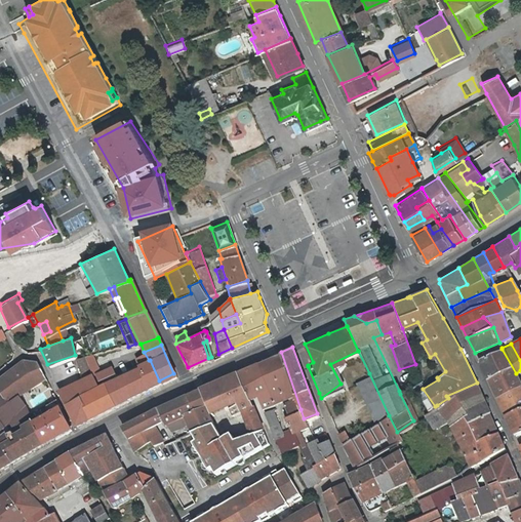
[(478,361),(494,396),(520,384),(516,373),(502,349),(478,361)]
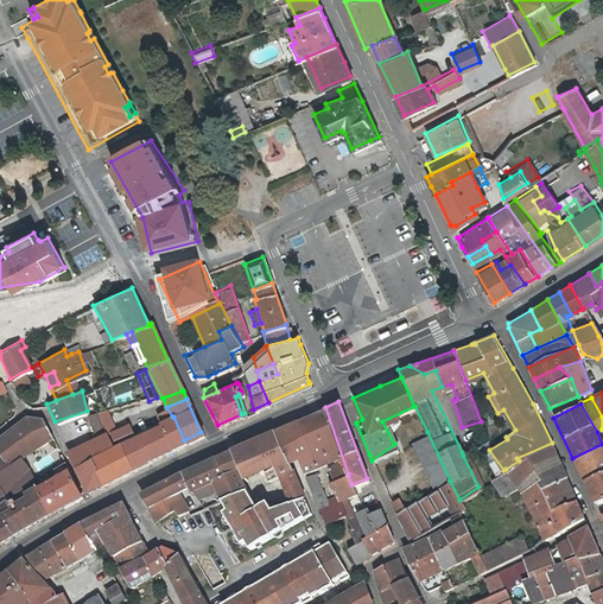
[(166,407),(156,413),(159,421),(172,417),(166,407)]
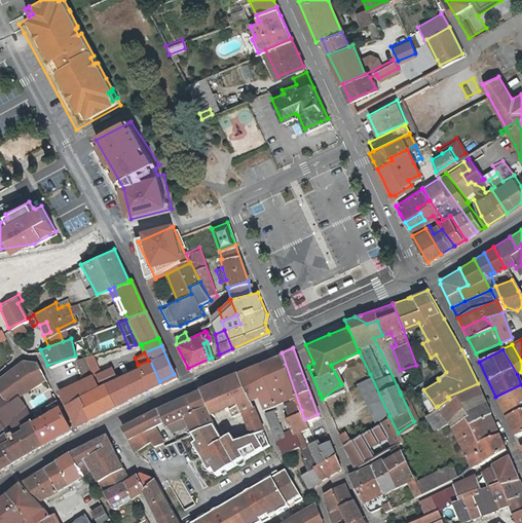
[(283,398),(291,414),(301,410),(282,352),(257,363),(272,402),(283,398)]
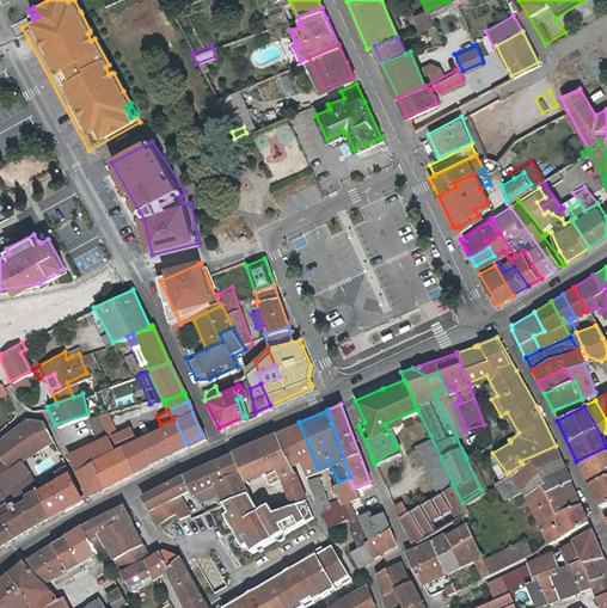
[(104,431),(105,435),(114,431),(105,411),(98,413),(97,413),(104,431)]
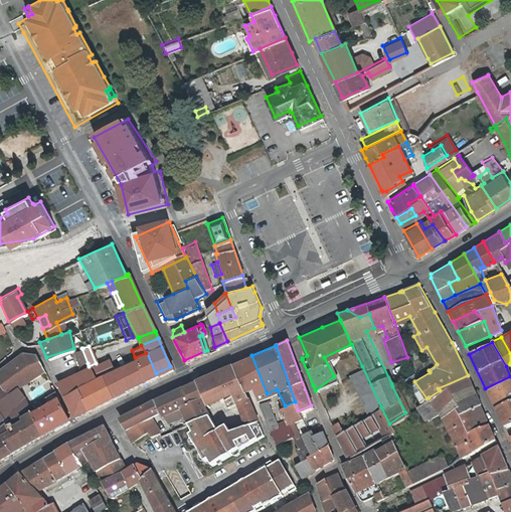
[(73,351),(73,350),(73,348),(46,357),(53,374),(55,374),(54,373),(70,367),(78,365),(77,364),(73,351)]
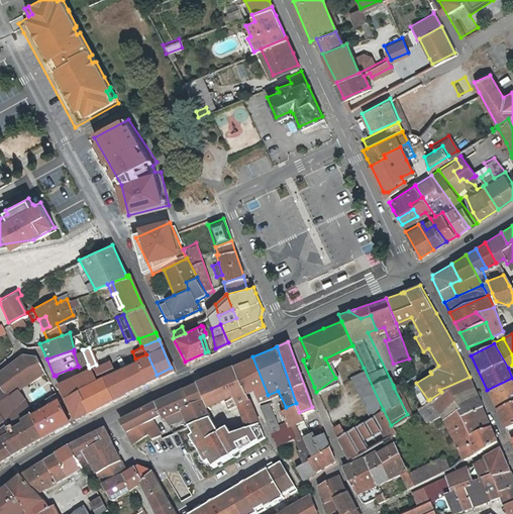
[(79,369),(88,365),(82,349),(74,351),(74,352),(78,366),(79,367),(79,369)]
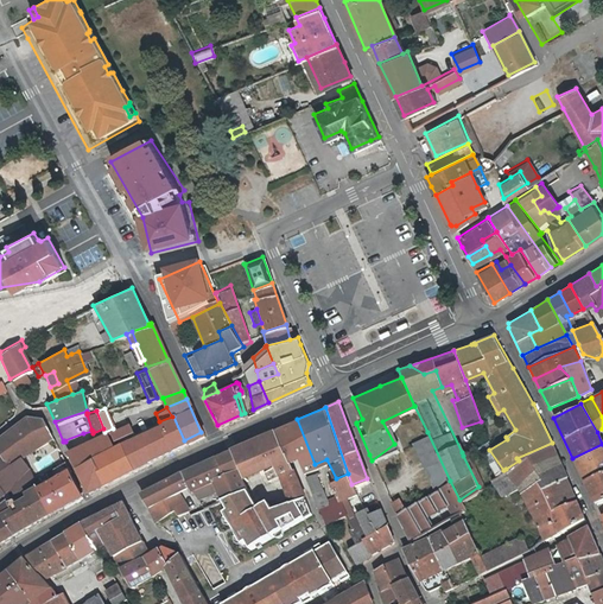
[(160,425),(159,421),(156,413),(128,424),(133,434),(160,425)]
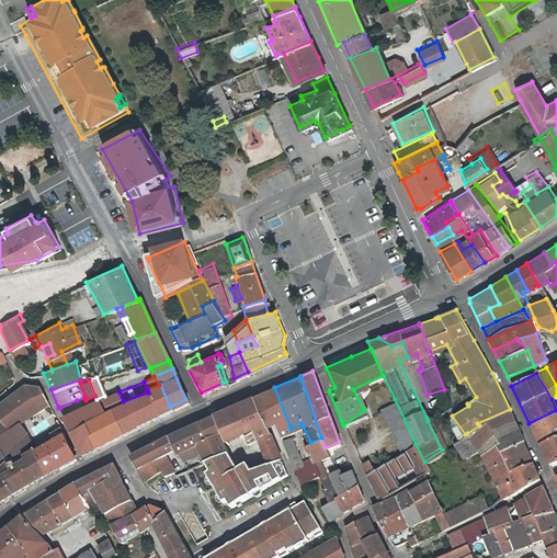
[(0,435),(19,423),(18,421),(12,411),(31,399),(22,385),(0,402),(0,435)]
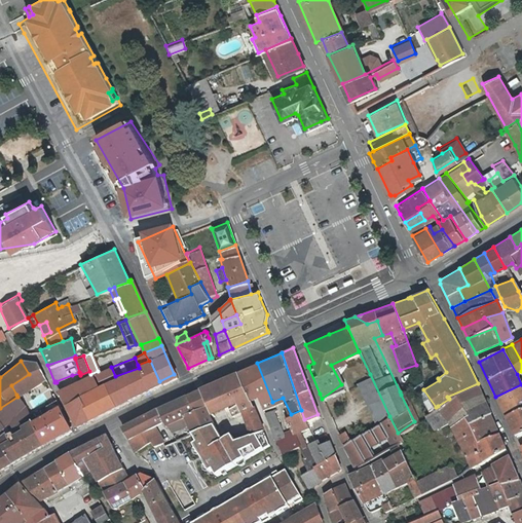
[(36,362),(21,361),(29,374),(11,385),(16,395),(44,378),(36,362)]
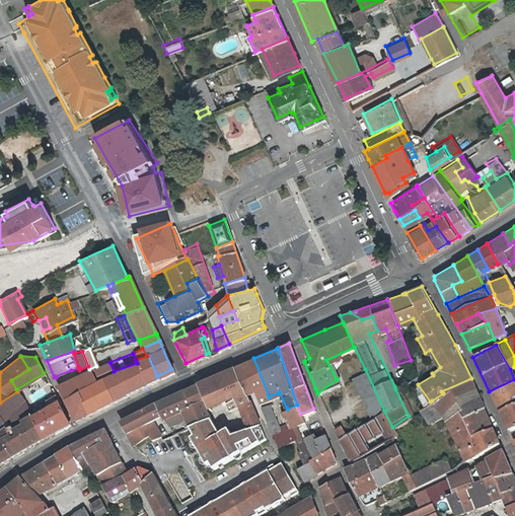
[(148,356),(147,356),(136,360),(137,363),(146,382),(157,376),(148,356)]
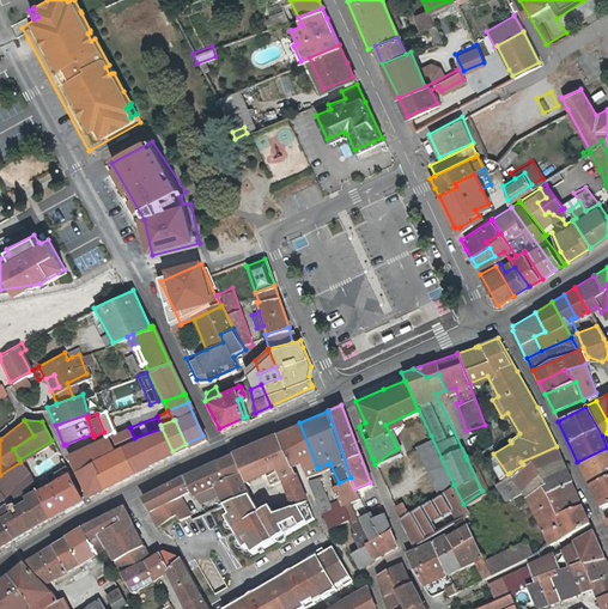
[(304,474),(317,468),(299,422),(284,430),(277,433),(292,468),(298,466),(301,464),(304,474)]
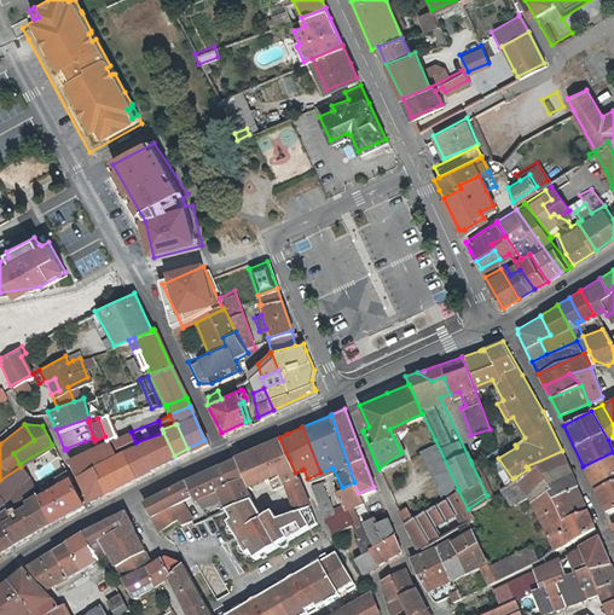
[(133,476),(148,469),(135,442),(131,431),(129,429),(115,436),(106,440),(108,442),(111,451),(117,448),(133,476)]
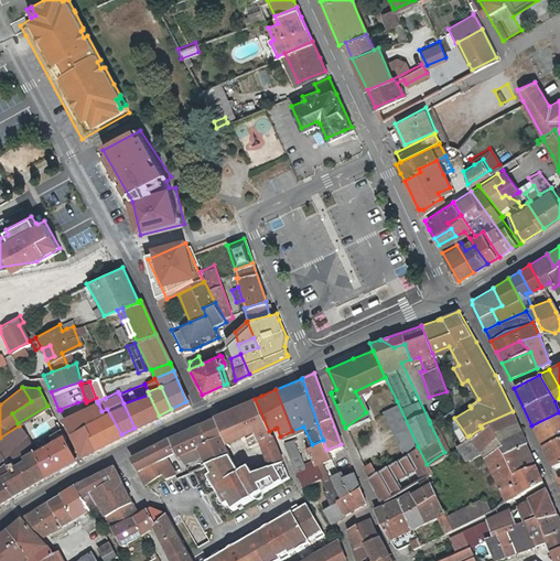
[(159,416),(149,395),(124,403),(135,428),(159,416)]
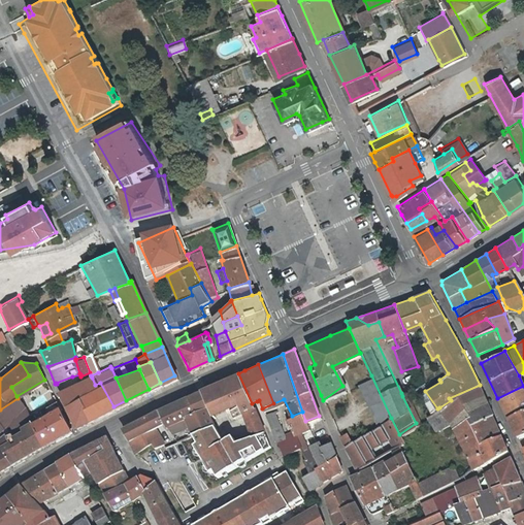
[(240,411),(249,433),(262,428),(252,403),(238,373),(214,384),(209,386),(217,402),(218,402),(219,404),(229,400),(232,407),(238,405),(240,411)]
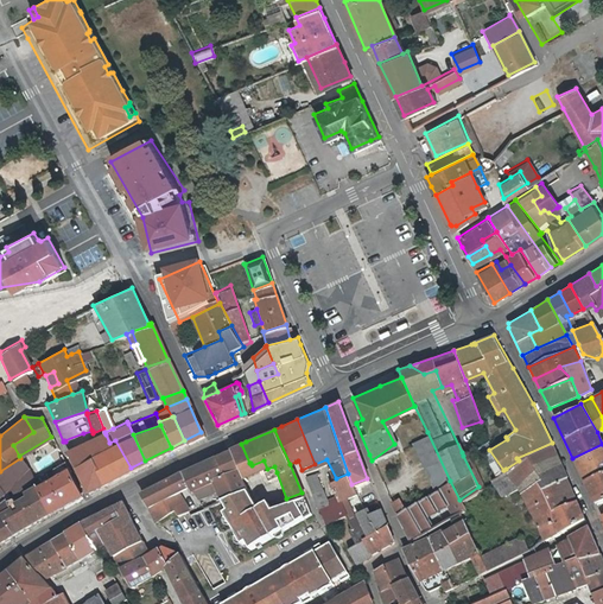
[(410,440),(435,490),(450,481),(427,432),(410,440)]
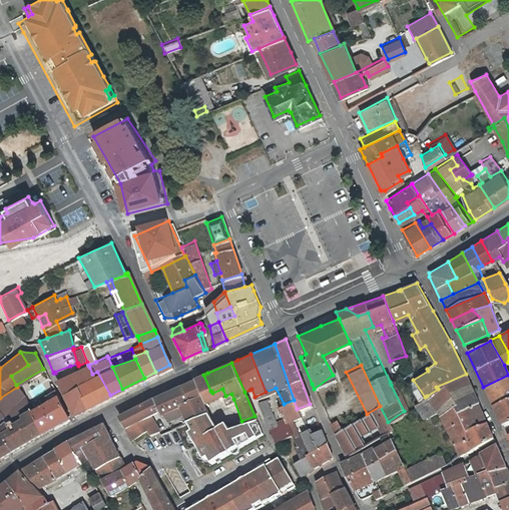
[(87,407),(110,395),(97,372),(92,374),(89,367),(57,381),(63,395),(64,395),(77,388),(87,407)]
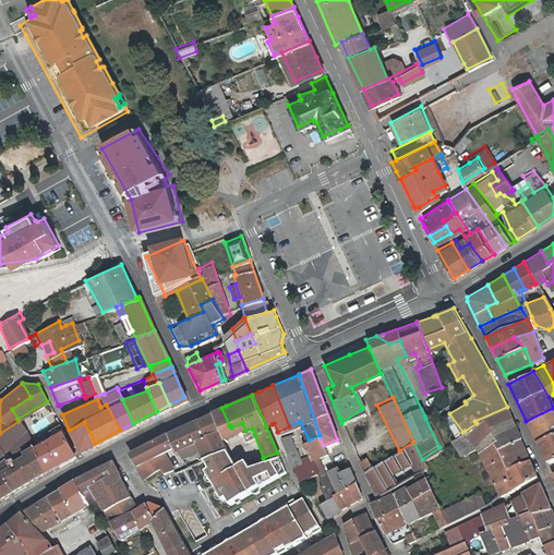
[(477,423),(465,431),(476,447),(479,451),(495,445),(492,441),(516,425),(507,407),(474,421),(477,423)]
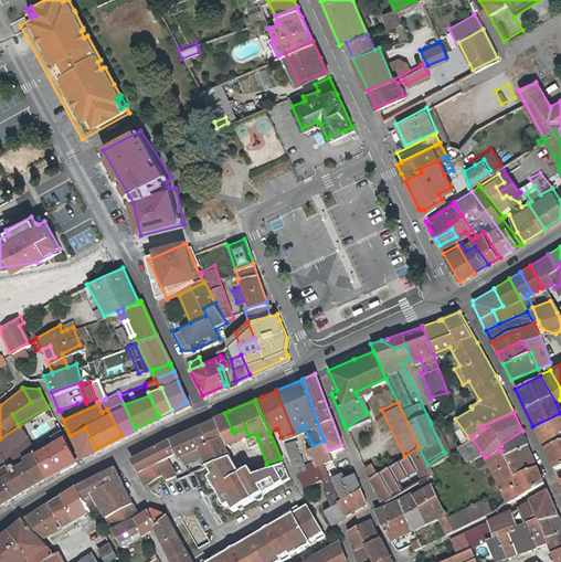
[(223,435),(232,431),(224,413),(215,416),(223,435)]
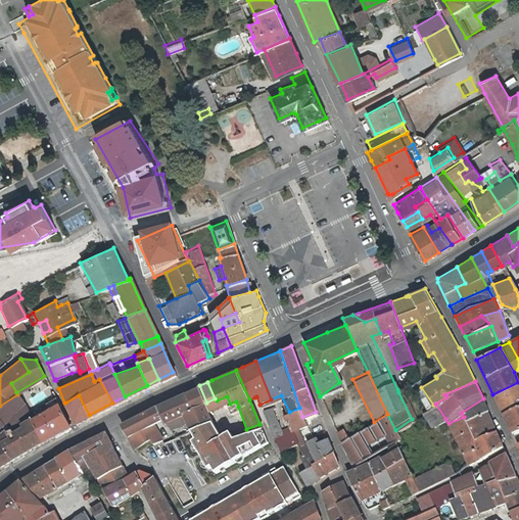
[(502,413),(518,405),(518,383),(518,382),(492,394),(502,413)]
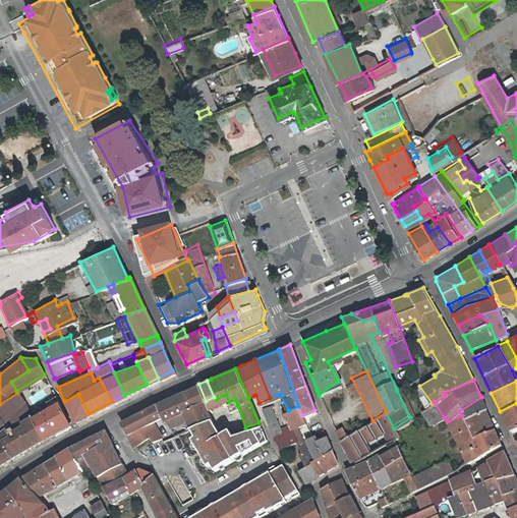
[(182,410),(185,416),(188,425),(209,417),(203,402),(206,401),(198,384),(184,391),(191,406),(182,410)]
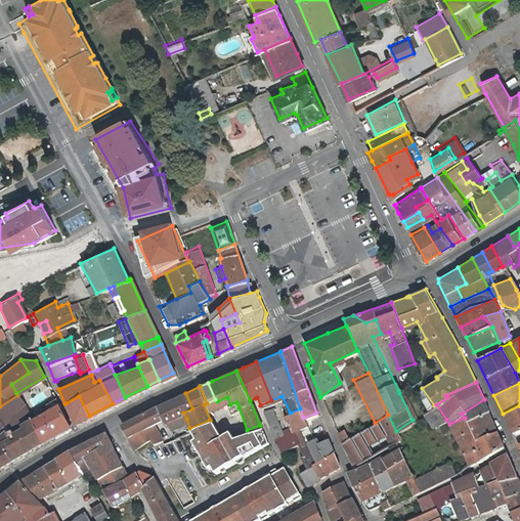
[(155,407),(162,419),(163,422),(164,421),(183,413),(192,408),(185,393),(155,407)]
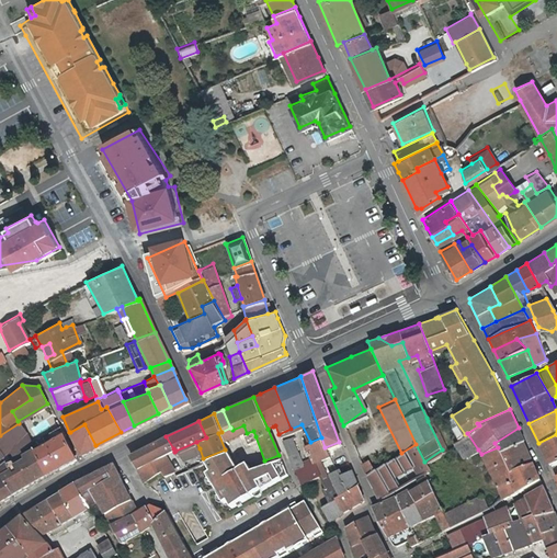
[(0,467),(7,463),(7,464),(12,460),(10,458),(31,447),(24,433),(19,423),(0,435),(0,453),(2,456),(0,458),(0,467)]
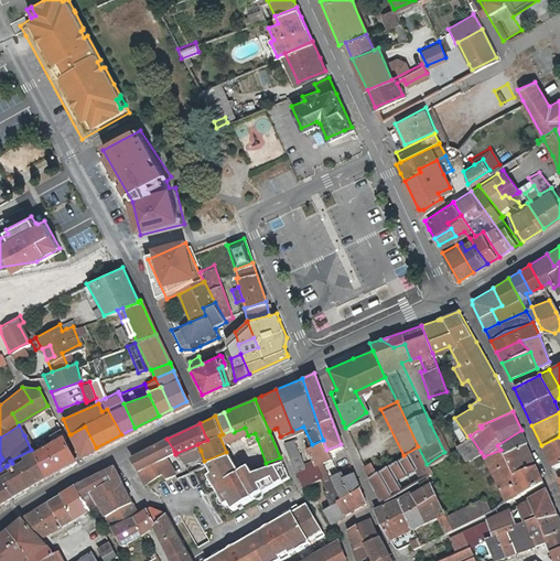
[(85,427),(71,434),(81,455),(96,448),(85,427)]
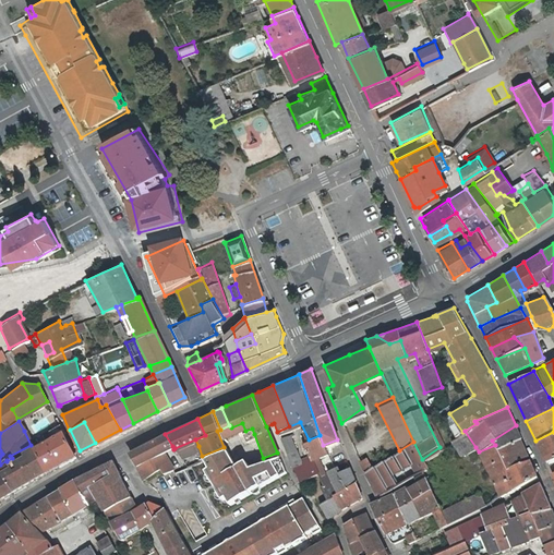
[(479,451),(493,483),(507,473),(498,454),(521,437),(516,425),(492,441),(495,445),(479,451)]
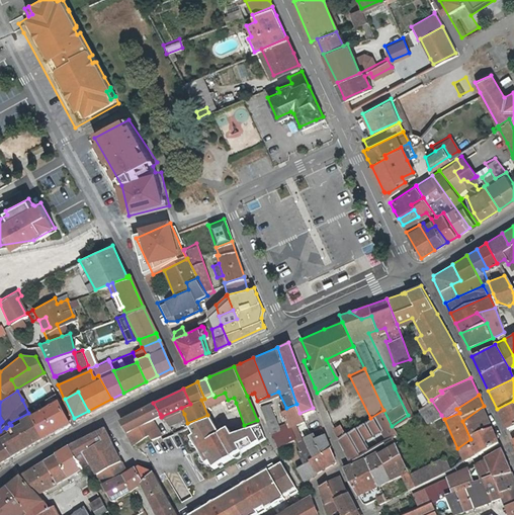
[(57,400),(30,416),(40,437),(68,422),(57,400)]
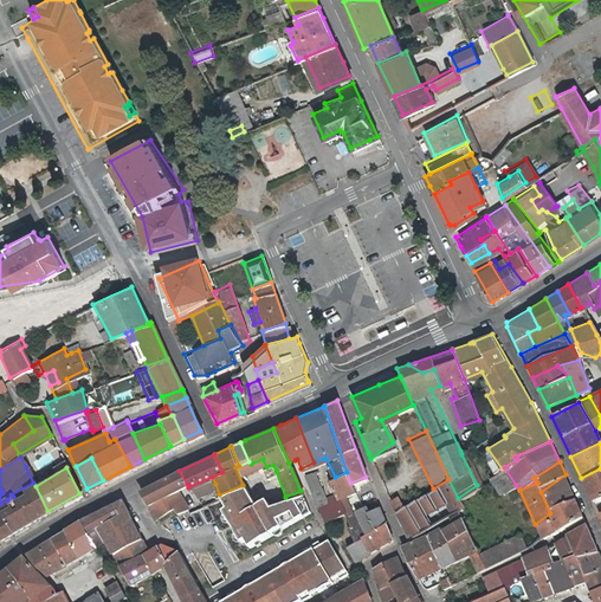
[(499,494),(516,485),(504,467),(502,468),(489,479),(499,494)]
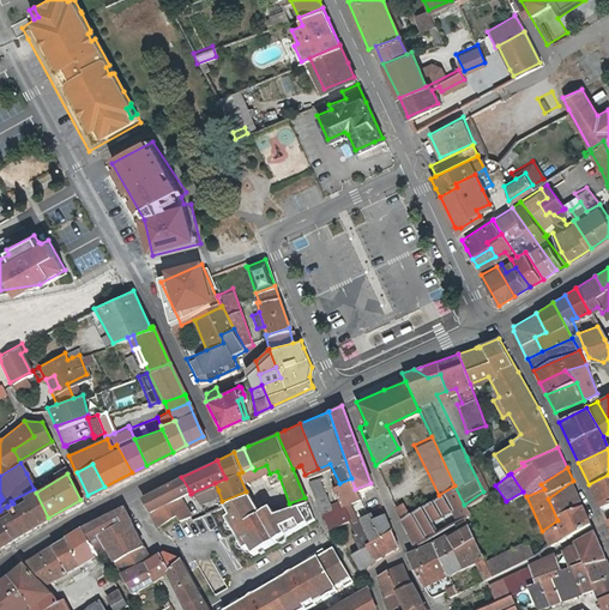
[(317,475),(307,478),(314,494),(323,490),(317,475)]
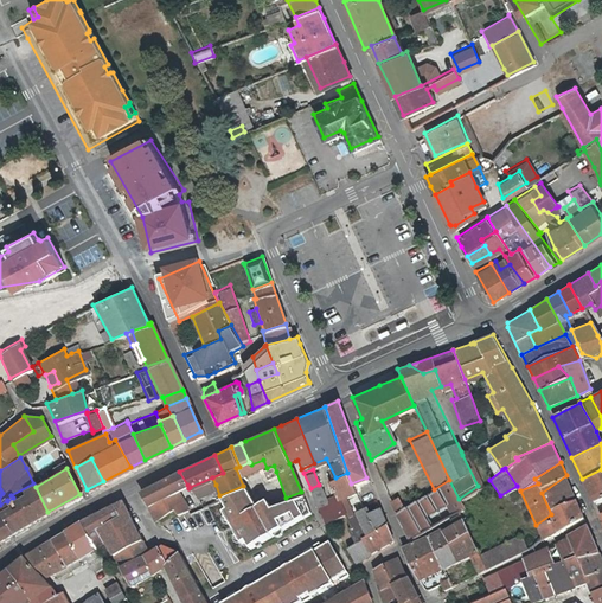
[(601,498),(601,469),(582,479),(594,501),(601,498)]
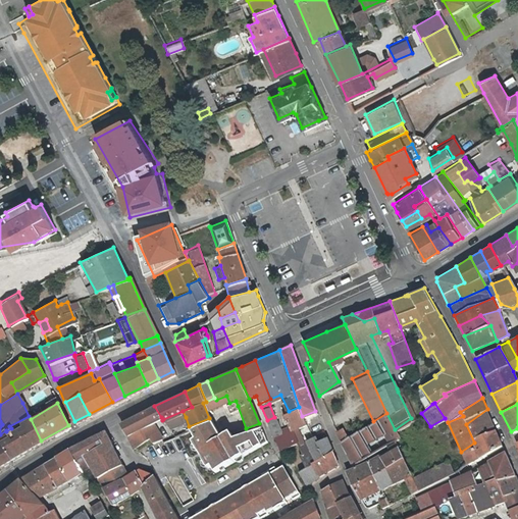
[(154,406),(146,409),(151,421),(156,419),(161,417),(154,406)]
